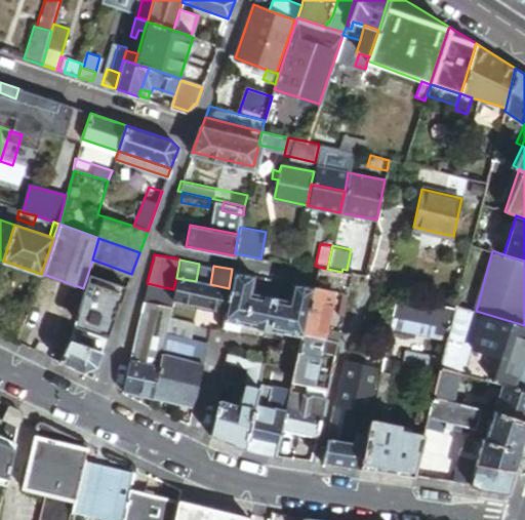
[(327,269),(315,266),(312,285),(311,287),(333,291),(347,294),(351,274),(341,272),(327,269)]
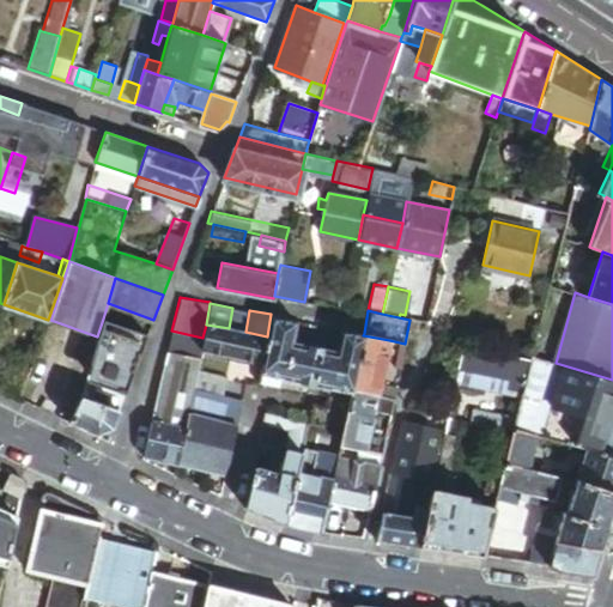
[(296,320),(271,314),(267,337),(261,362),(259,371),(351,390),(352,388),(363,335),(364,333),(340,328),(335,350),(291,340),(296,320)]
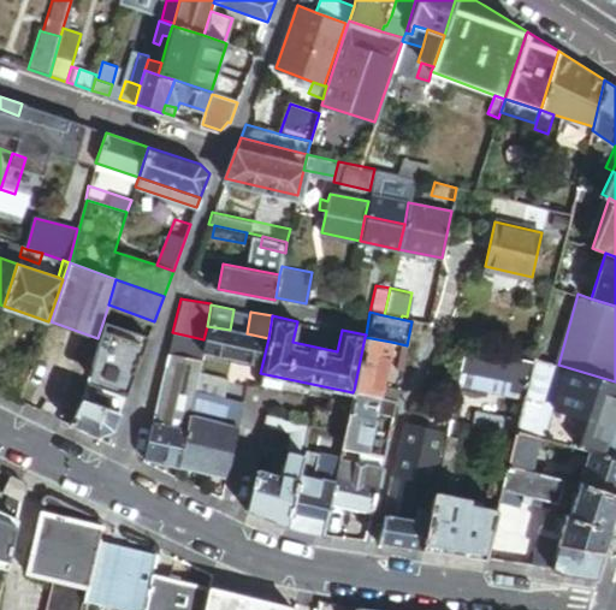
[(230,330),(207,326),(203,339),(201,350),(262,363),(268,338),(247,333),(230,330)]
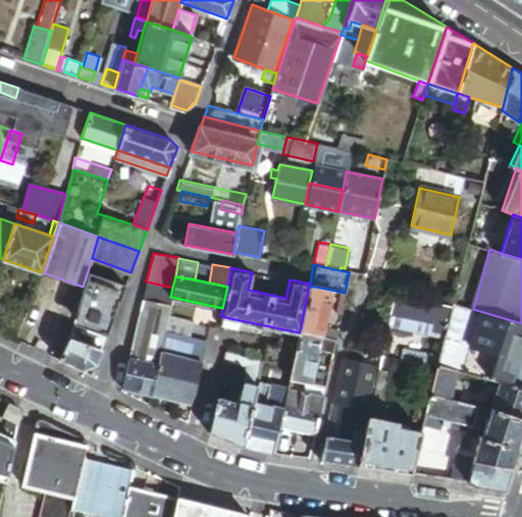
[(172,288),(146,281),(142,298),(169,304),(170,297),(172,288)]
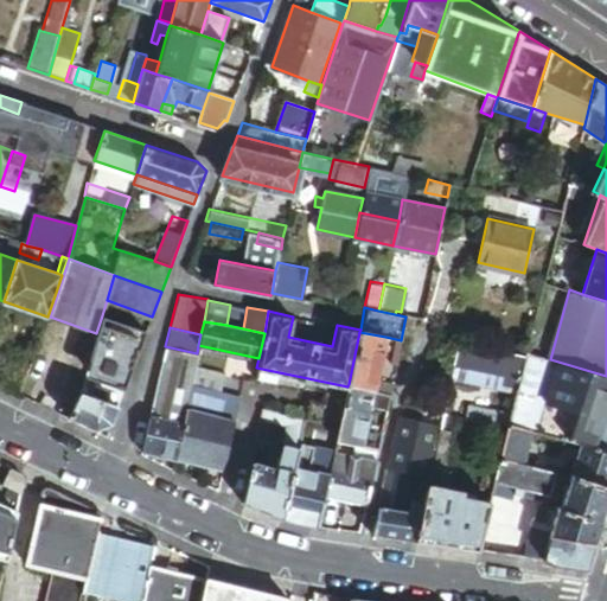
[(385,337),(359,332),(349,384),(372,390),(374,390),(375,389),(376,379),(385,337)]
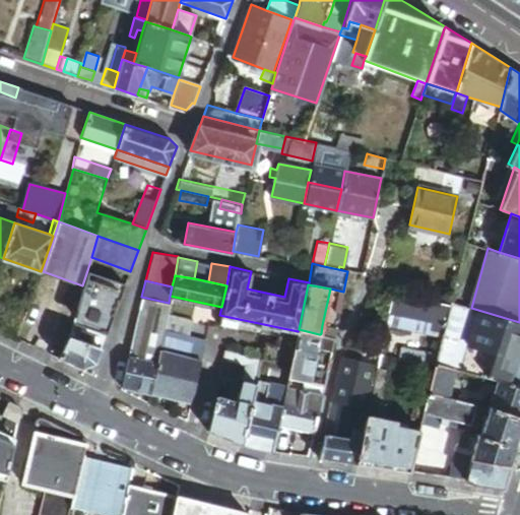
[(442,333),(449,304),(392,292),(388,313),(432,323),(430,331),(442,333)]
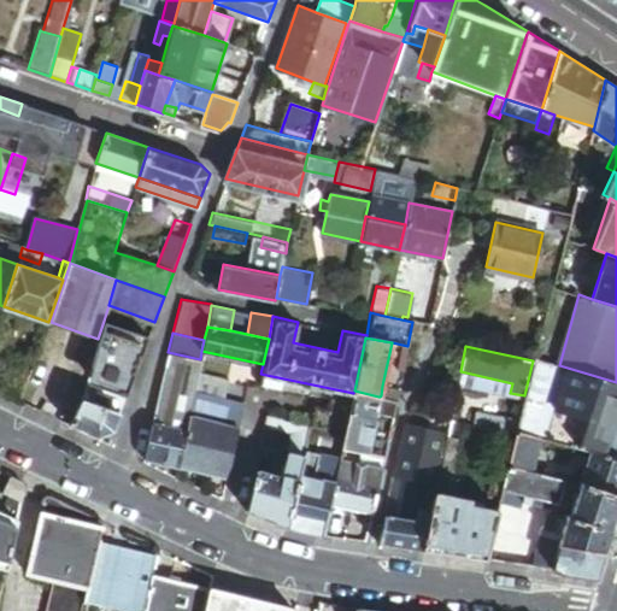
[(198,370),(200,359),(168,352),(153,422),(186,429),(189,415),(194,389),(198,370)]
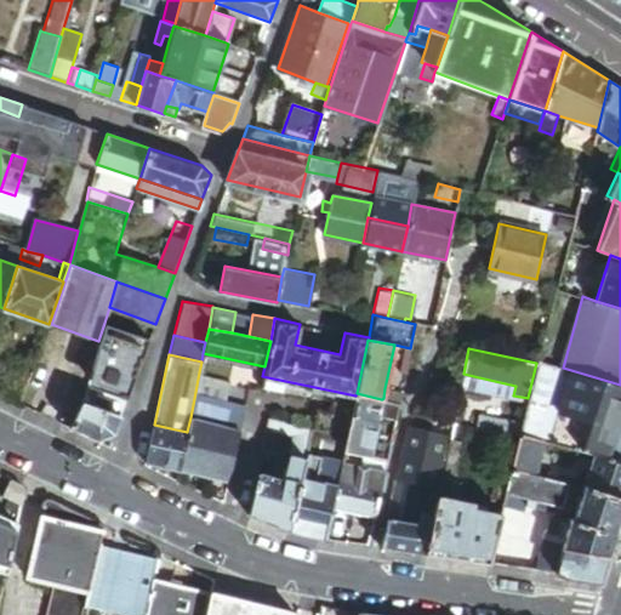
[(620,385),(563,368),(537,359),(536,363),(528,398),(522,426),(520,433),(543,439),(550,440),(580,449),(594,453),(620,460),(620,419),(620,415),(620,385)]
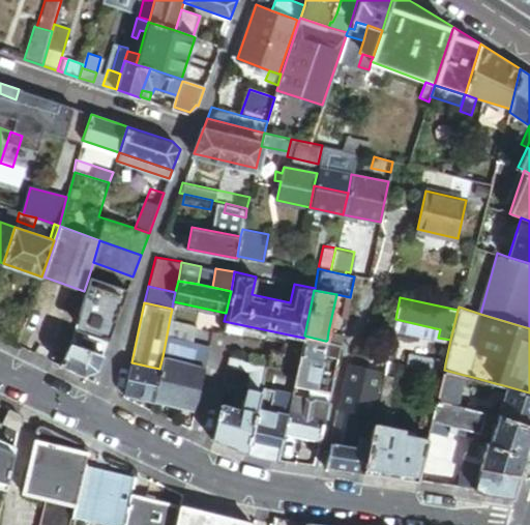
[(113,330),(78,318),(70,343),(104,354),(113,330)]
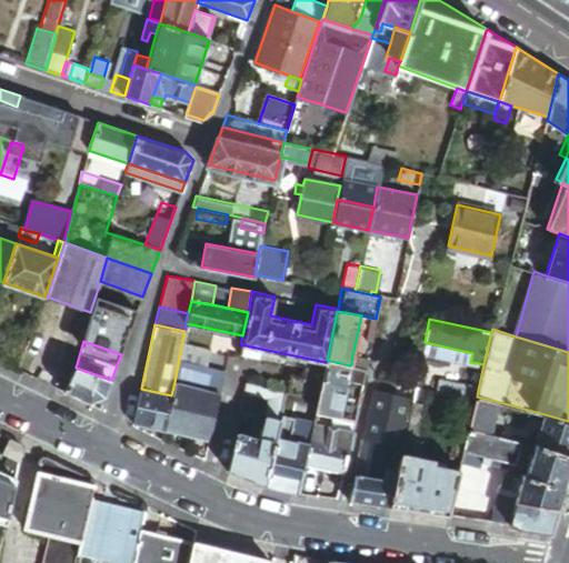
[(210,349),(182,341),(179,359),(180,359),(207,365),(210,349)]
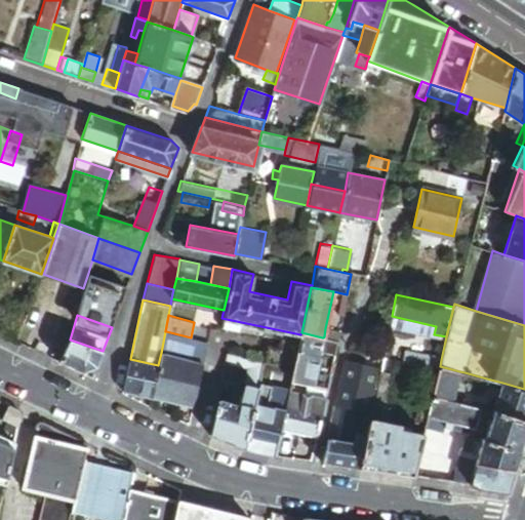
[(436,326),(392,316),(390,324),(434,334),(436,326)]
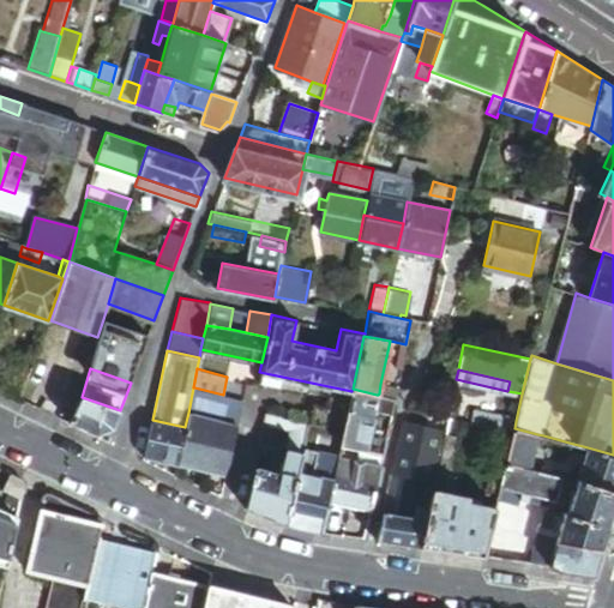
[(351,391),(259,372),(258,380),(327,395),(350,399),(351,391)]
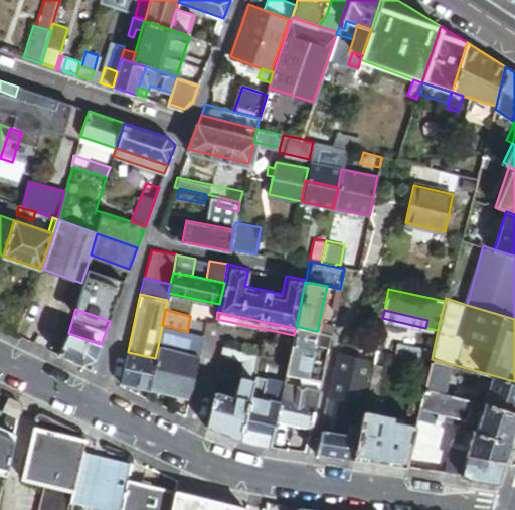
[(319,322),(318,330),(330,332),(331,324),(319,322)]
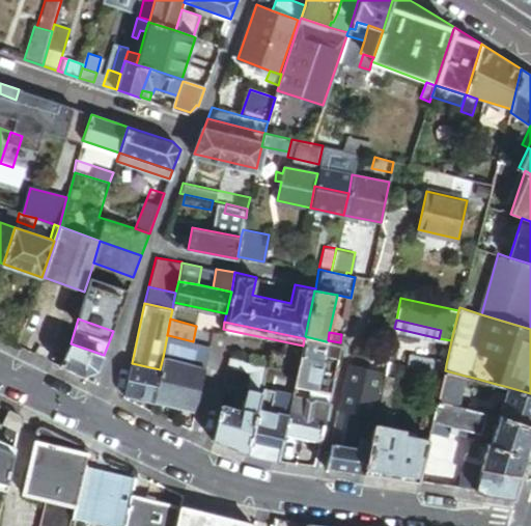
[(203,367),(208,345),(193,341),(168,335),(164,357),(203,367)]
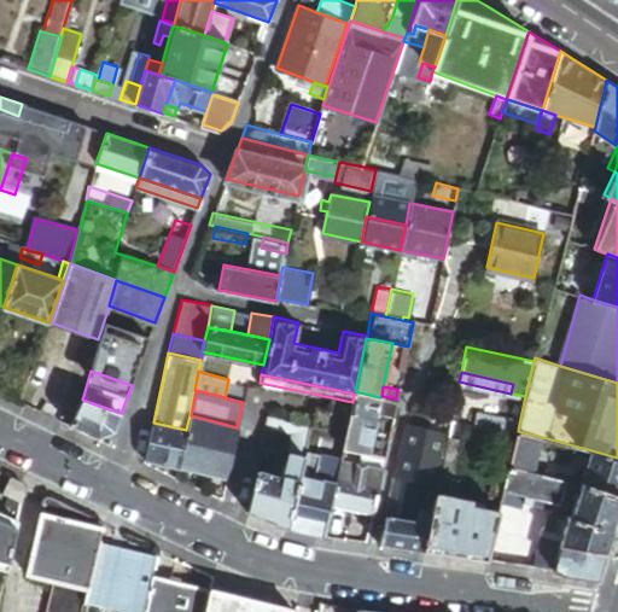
[(355,391),(354,394),(353,402),(347,431),(343,448),(361,452),(369,454),(369,453),(371,448),(375,420),(374,419),(377,409),(379,397),(355,391)]
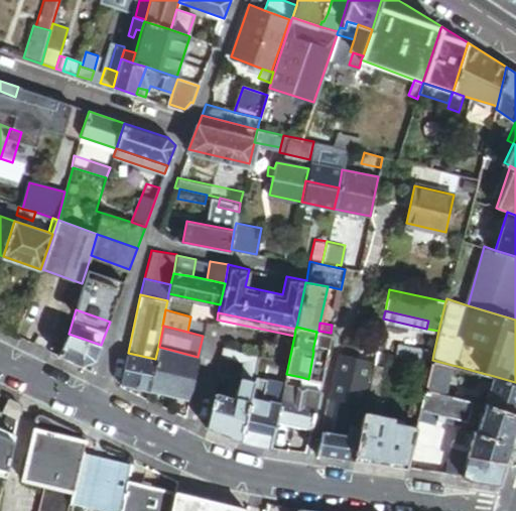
[(294,336),(275,332),(273,341),(263,339),(260,354),(289,360),(294,336)]
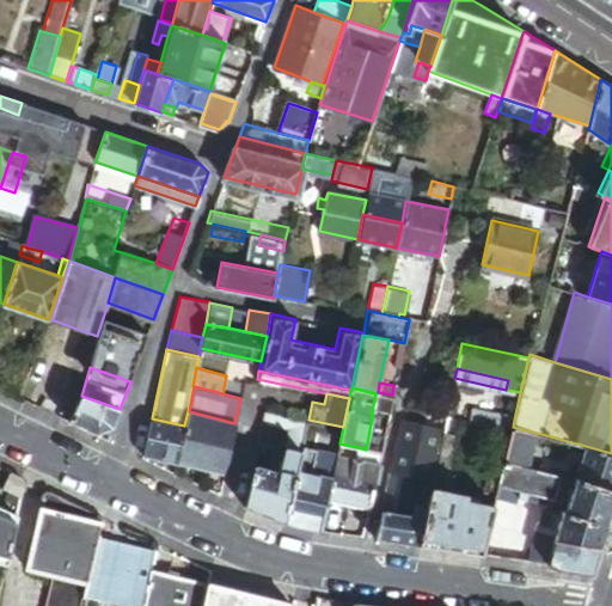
[(391,409),(393,397),(377,393),(375,393),(373,405),(391,409)]
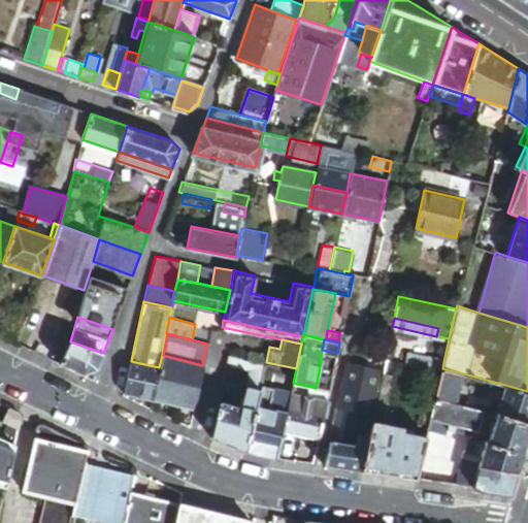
[(70,341),(60,364),(83,374),(97,369),(103,353),(70,341)]
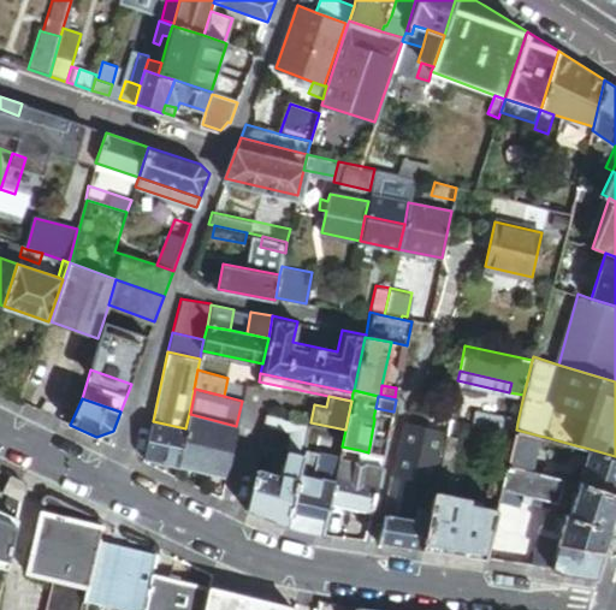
[(303,450),(311,422),(265,413),(262,426),(271,427),(291,431),(286,450),(303,455),(303,450)]
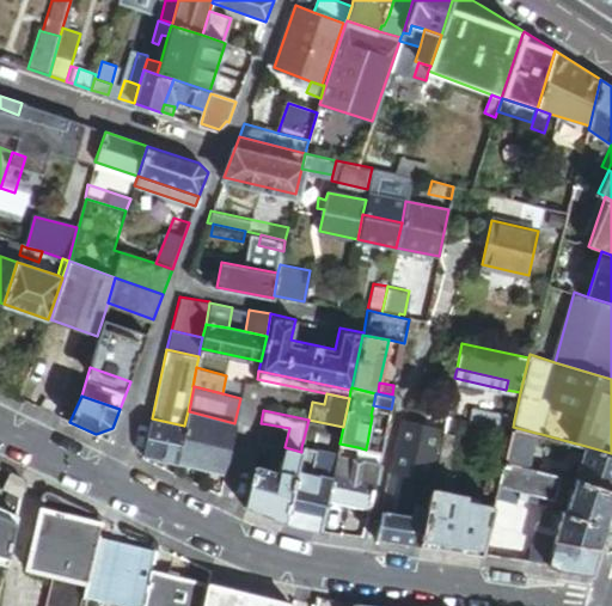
[(513,427),(514,420),(472,410),(470,422),(500,428),(512,430),(513,427)]
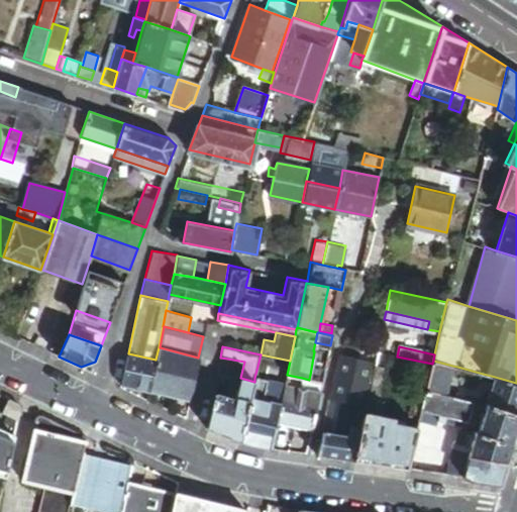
[(191,399),(199,357),(198,357),(160,347),(159,347),(156,360),(149,390),(191,399)]
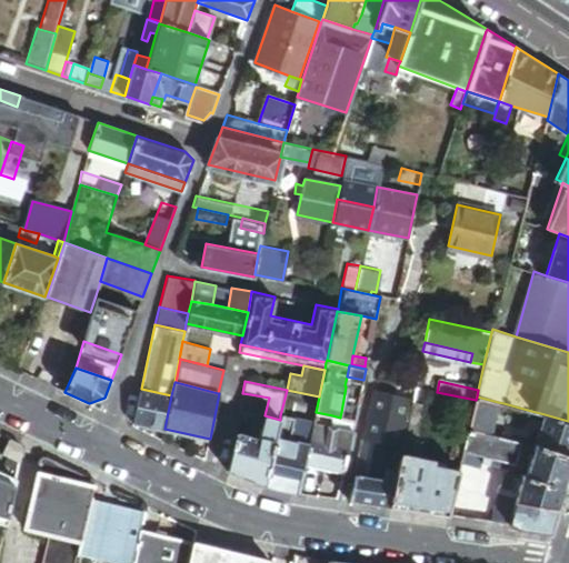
[(171,395),(141,389),(133,422),(165,429),(171,395)]
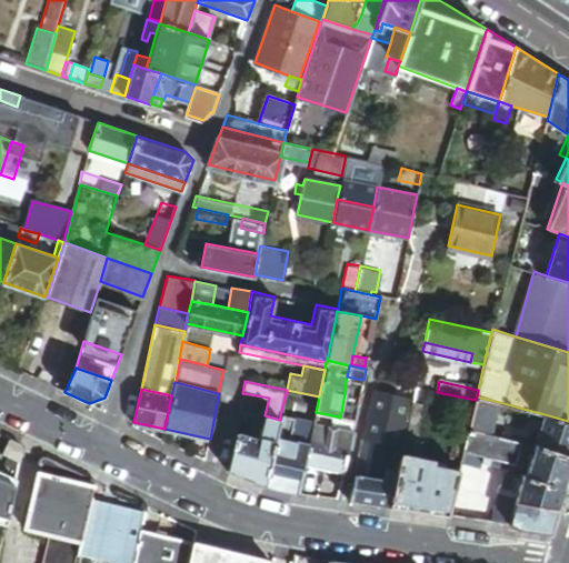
[(411,402),(412,398),(372,389),(367,415),(385,419),(407,424),(411,402)]
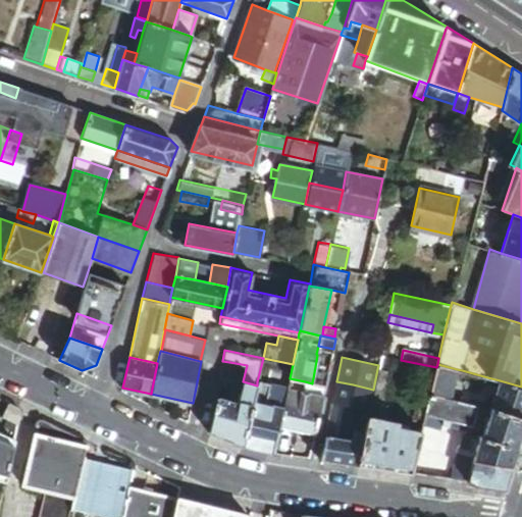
[(220,374),(226,375),(229,362),(222,361),(220,374)]
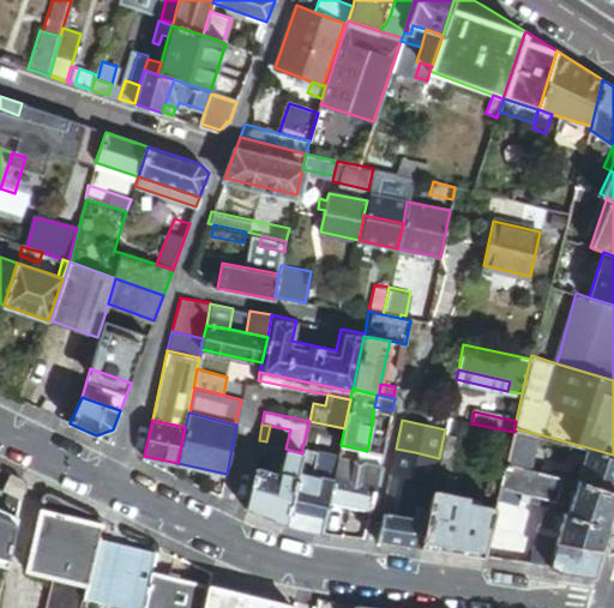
[(537,434),(515,428),(513,432),(506,463),(530,469),(536,441),(537,434)]
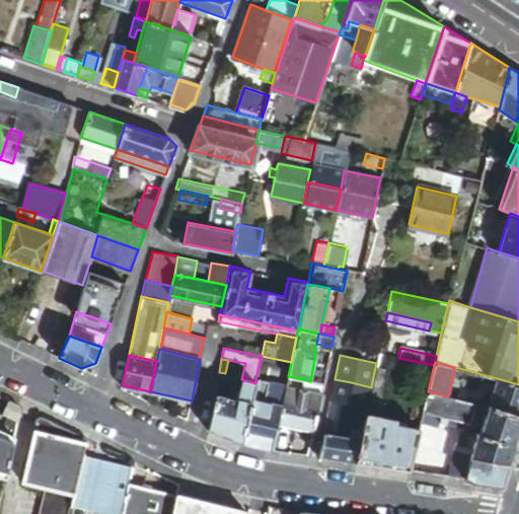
[(434,365),(424,363),(411,415),(422,417),(423,410),(428,391),(434,365)]
